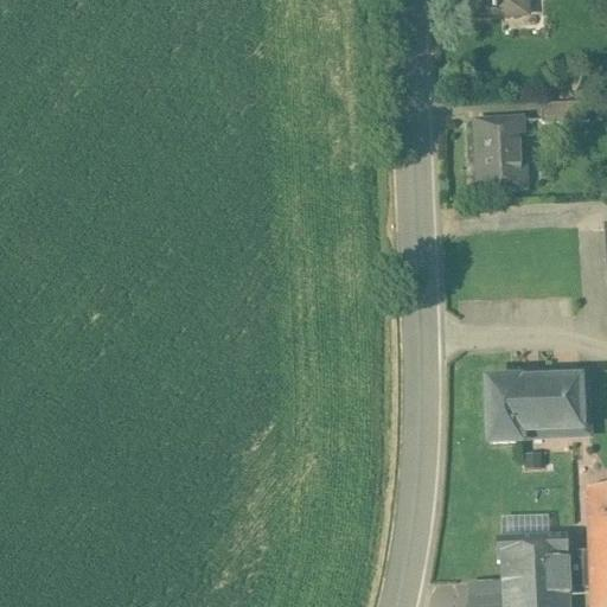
[(478,0),(480,23),(524,19),(522,0),(478,0)]
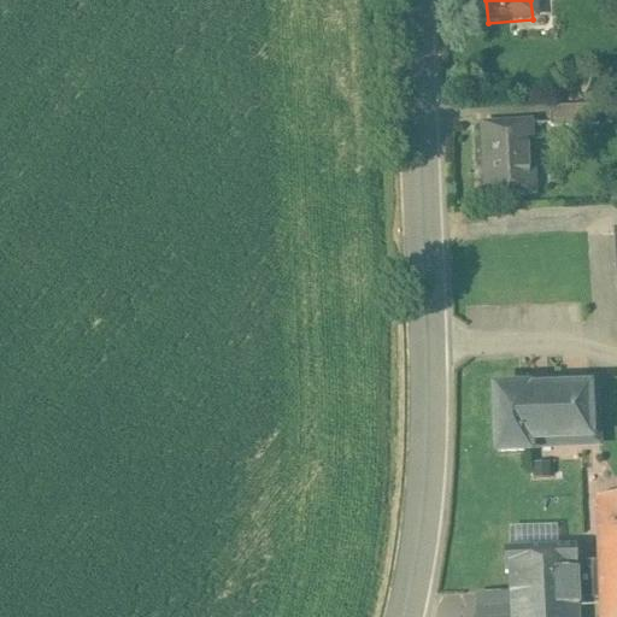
[(595,107),(547,110),(548,129),(597,127),(595,107)]
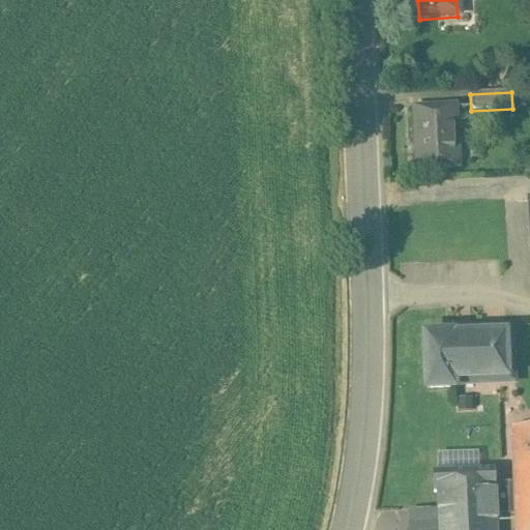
[(457,108),(416,110),(418,167),(459,166),(458,140),(449,141),(448,121),(457,121),(457,108)]
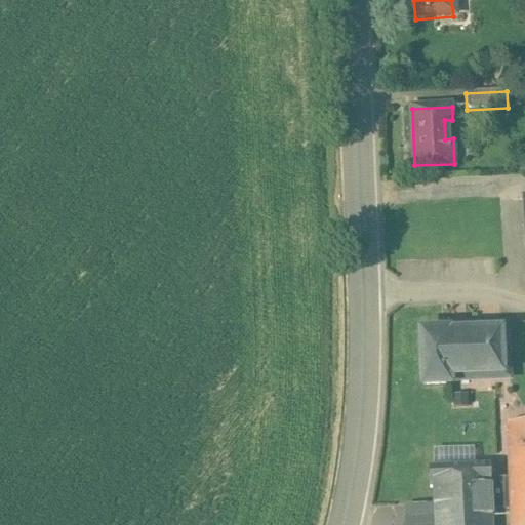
[(479,333),(448,334),(448,332),(421,333),(423,387),(450,386),(450,376),(502,374),(501,355),(509,354),(508,324),(479,325),(479,333)]
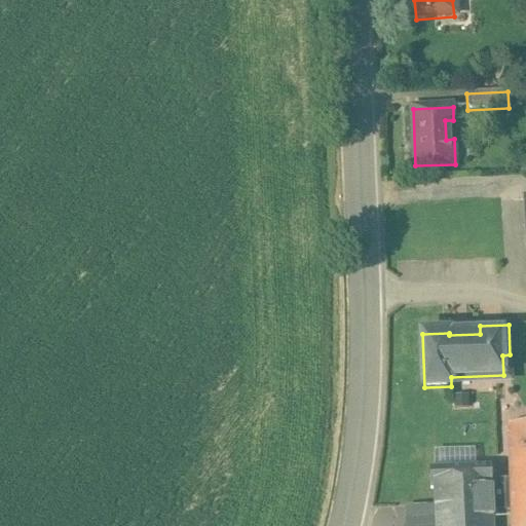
[(525,525),(525,425),(508,426),(511,525),(525,525)]
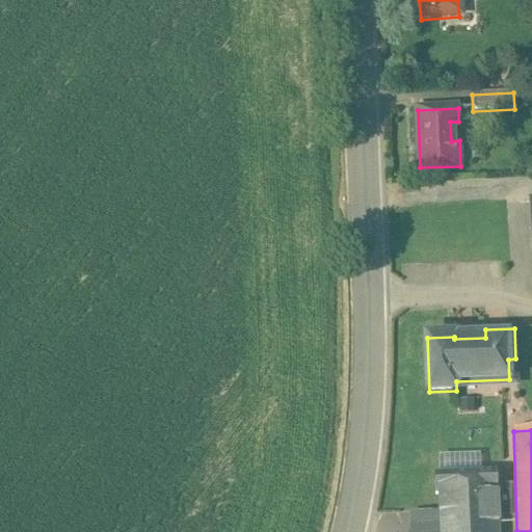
[(440,512),(415,513),(415,531),(499,531),(498,512),(512,511),(511,486),(497,486),(497,474),(434,476),(435,496),(439,496),(440,512)]
